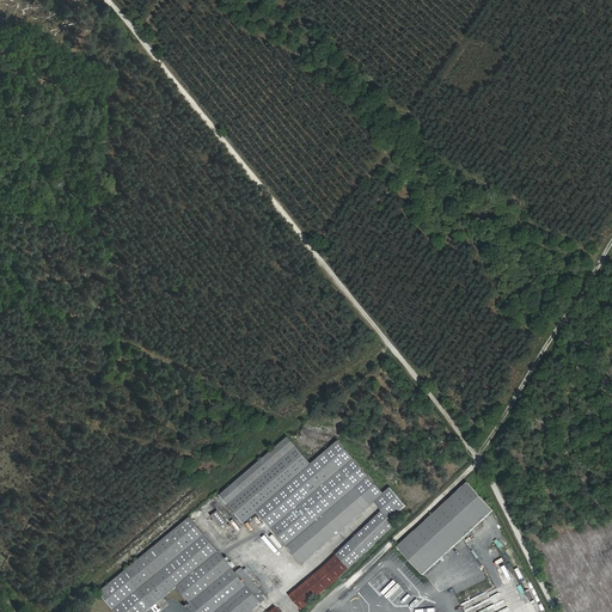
[(257,512),(303,564),(375,502),(383,510),(324,568),(300,587),(291,595),(301,610),(318,598),(332,585),(341,577),(349,569),(396,525),(391,519),(407,506),(391,488),(384,494),(338,441),(311,465),(288,438),(221,496),(244,522),(257,512)]
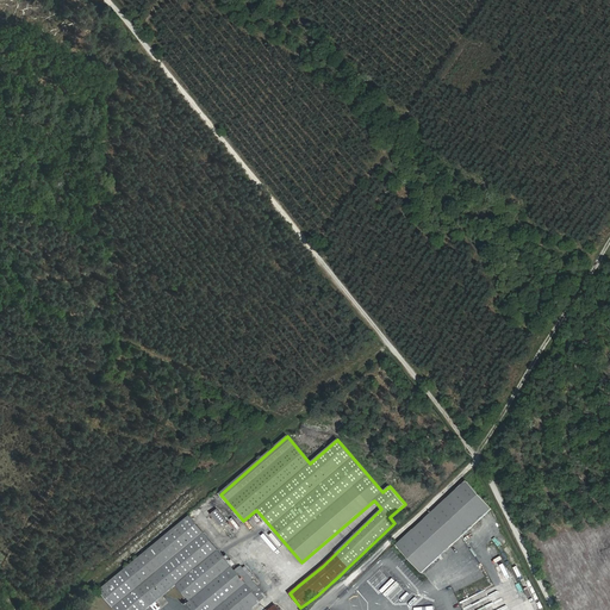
[(448,524),(461,537),(492,509),(467,481),(450,496),(464,510),(448,524)]
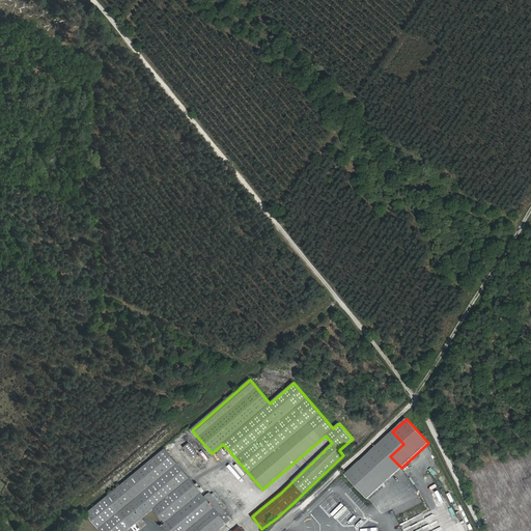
[(345,475),(367,499),(401,468),(390,456),(403,444),(392,431),(345,475)]
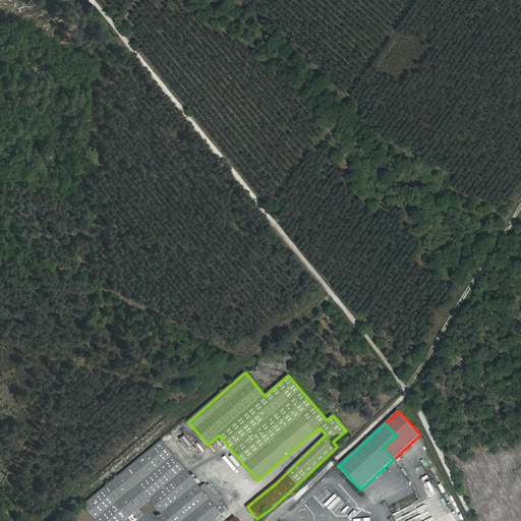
[(186,435),(181,440),(188,449),(194,445),(186,435)]
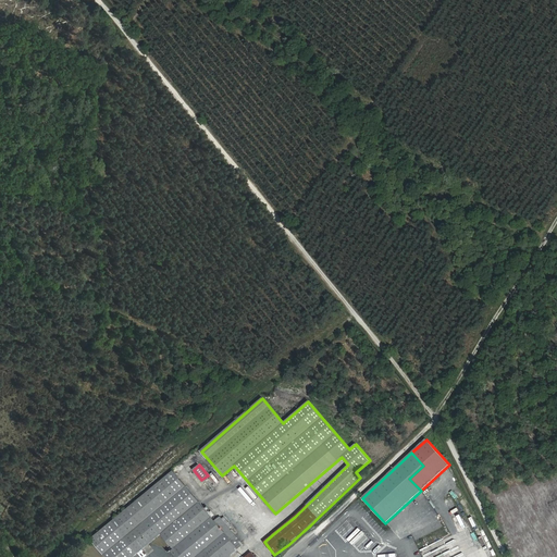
[(91,540),(106,556),(133,556),(161,534),(174,549),(170,553),(173,556),(227,556),(243,545),(220,518),(215,521),(173,471),(91,540)]
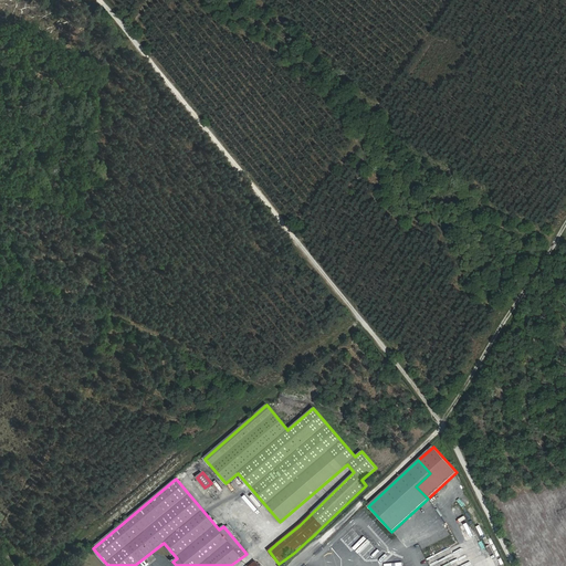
[(449,548),(432,559),(436,565),(441,565),(454,558),(449,548)]
